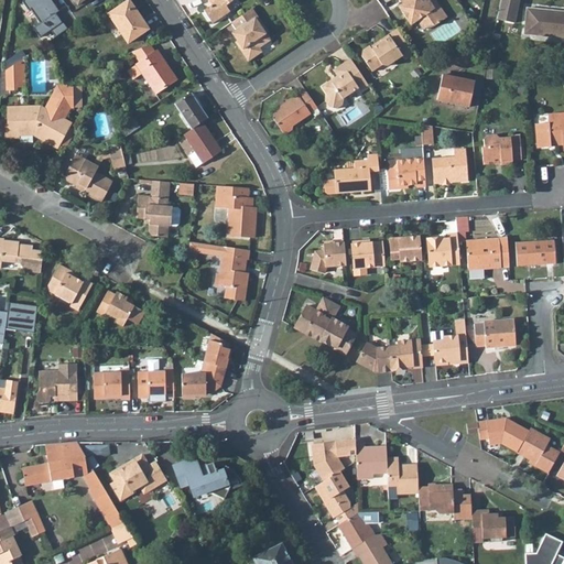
[(32,28),(39,36),(61,22),(55,12),(58,10),(51,0),(22,0),(22,1),(28,10),(30,8),(40,22),(32,28)]
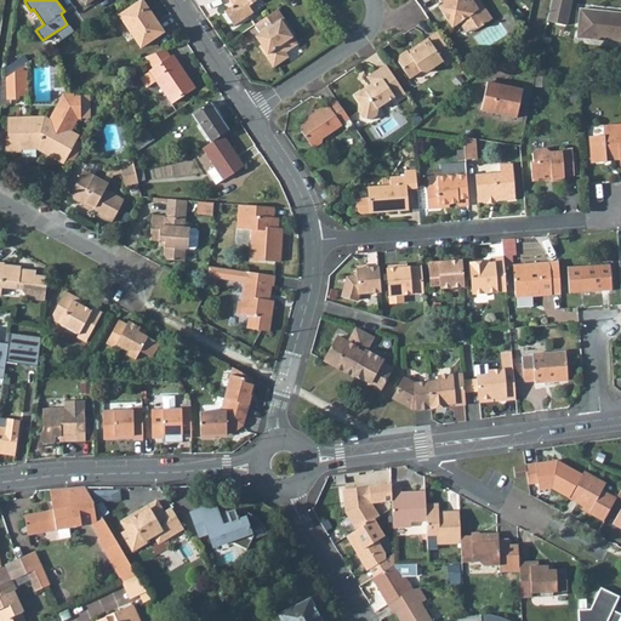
[(141,0),(119,15),(141,47),(164,32),(142,0),(141,0)]
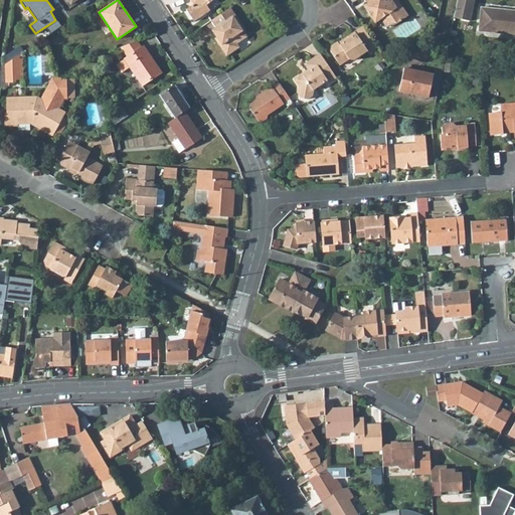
[(192,0),(194,2),(192,3),(184,8),(192,20),(208,9),(204,4),(210,0),(192,0)]
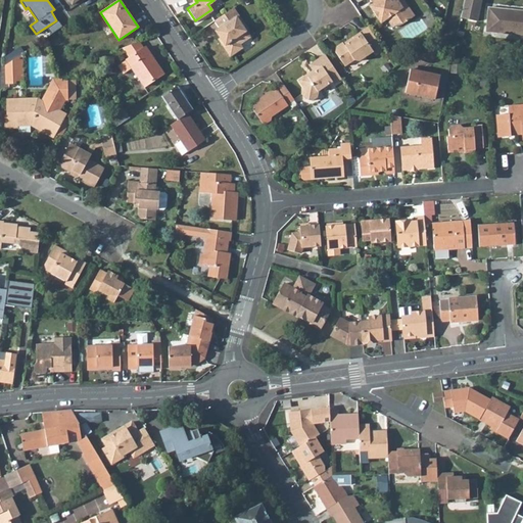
[(370,0),(373,3),(370,6),(381,24),(387,18),(394,14),(399,24),(403,24),(415,16),(403,0),(370,0)]
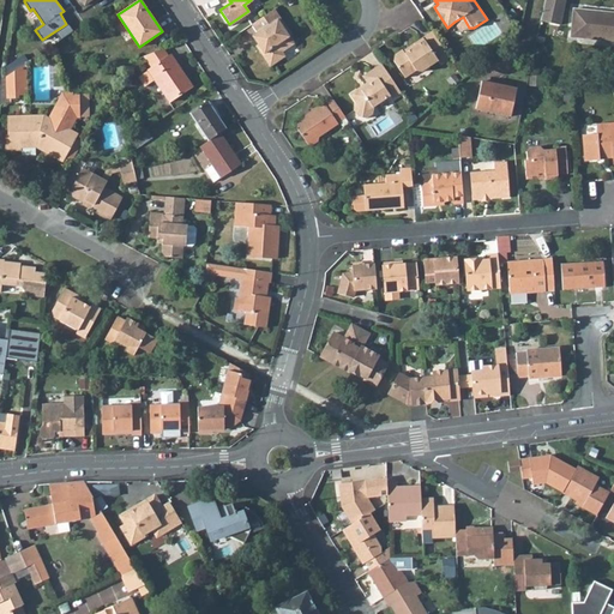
[(565,0),(545,0),(541,20),(560,25),(565,0)]
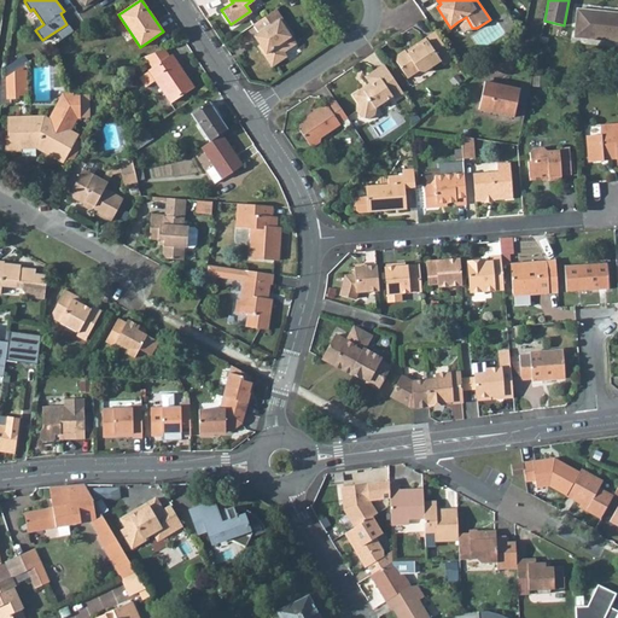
[(617,15),(613,15),(613,12),(577,9),(575,36),(606,40),(607,39),(617,39),(617,15)]
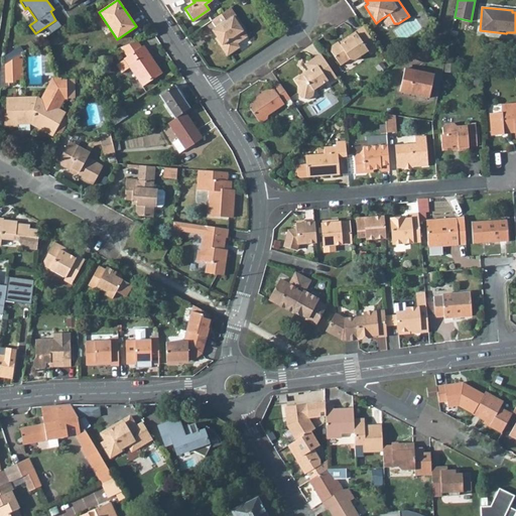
[(229,9),(212,20),(217,27),(213,30),(218,37),(220,41),(221,40),(223,43),(220,44),(228,55),(240,46),(237,43),(247,36),(243,30),(240,25),(240,21),(236,14),(233,16),(229,9)]
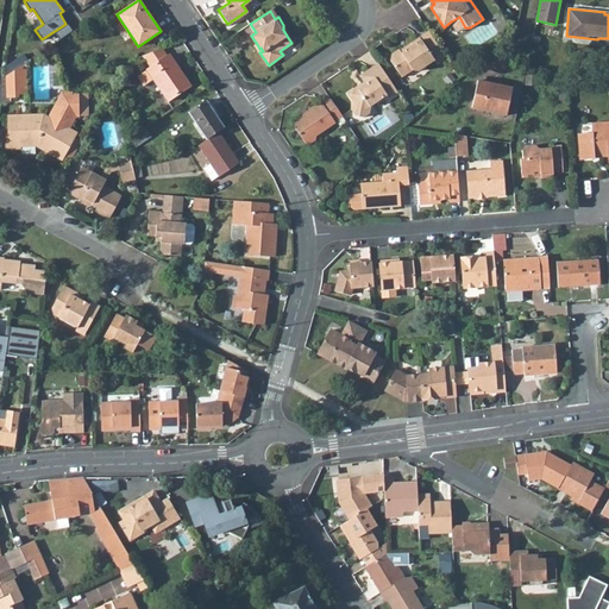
[(451,22),(458,32),(465,27),(459,17),(451,22)]
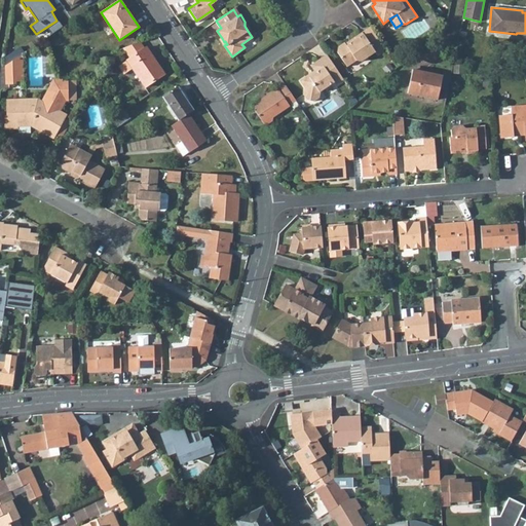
[(377,54),(385,48),(370,27),(354,37),(355,39),(347,45),(345,43),(345,42),(339,46),(338,52),(347,66),(357,60),(362,61),(375,51),(377,54)]
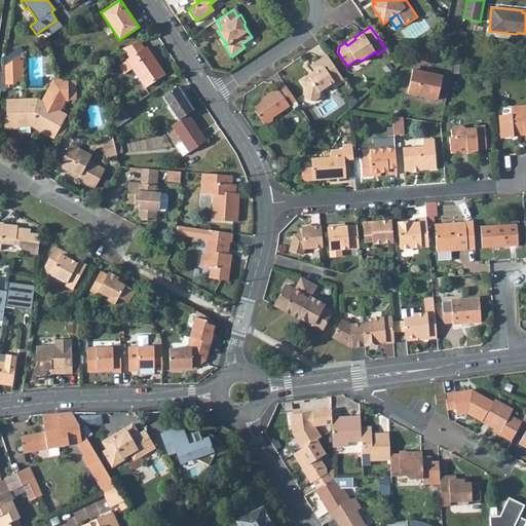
[(133,68),(146,87),(165,74),(146,46),(144,48),(140,41),(123,47),(130,58),(126,60),(118,65),(124,74),(133,68)]
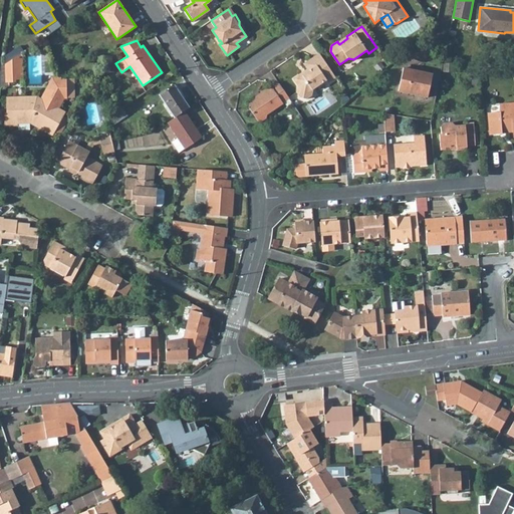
[(21,52),(5,62),(6,80),(14,80),(14,78),(22,77),(21,52)]
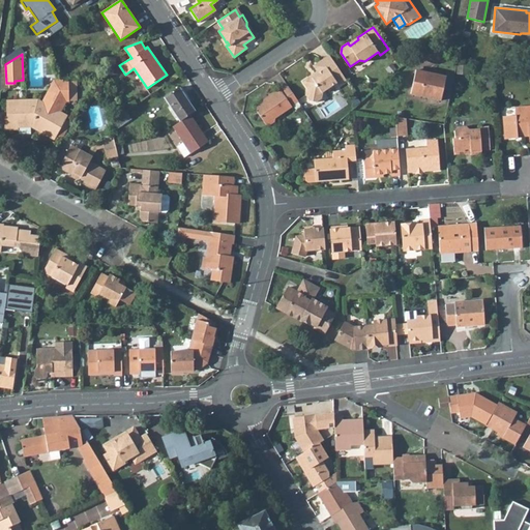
[(322,60),(326,66),(333,61),(329,55),(322,60)]
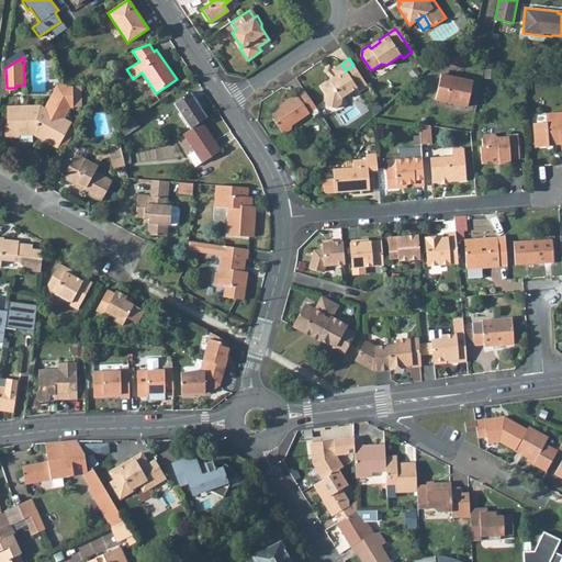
[(359,90),(368,85),(353,65),(346,70),(341,64),(333,69),(336,76),(338,77),(332,81),(330,79),(321,86),(326,93),(325,100),(329,107),(336,108),(341,104),(343,98),(357,88),(359,90)]
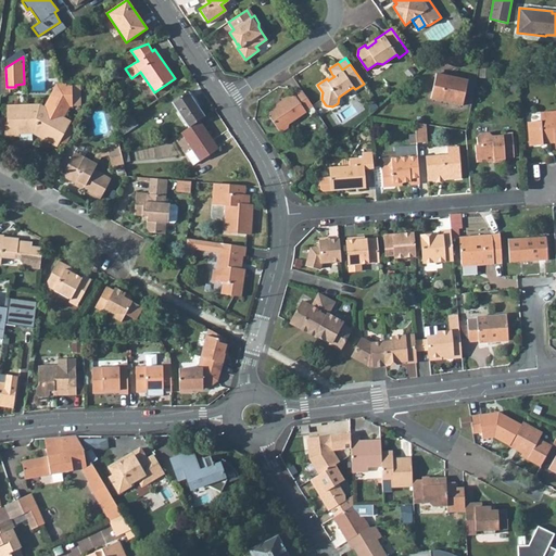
[(490,78),(490,70),(480,70),(479,77),(490,78)]
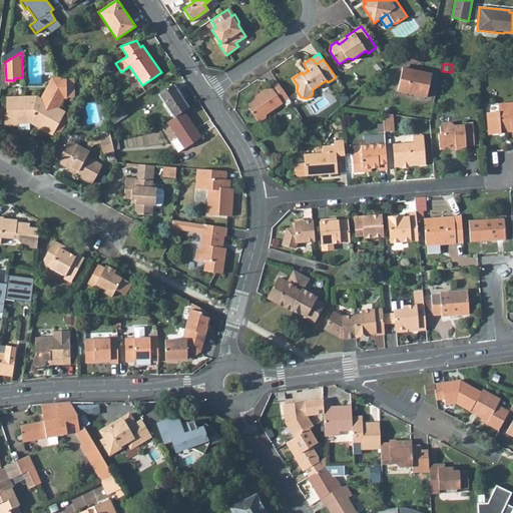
[(427,97),(432,74),(403,67),(398,90),(427,97)]
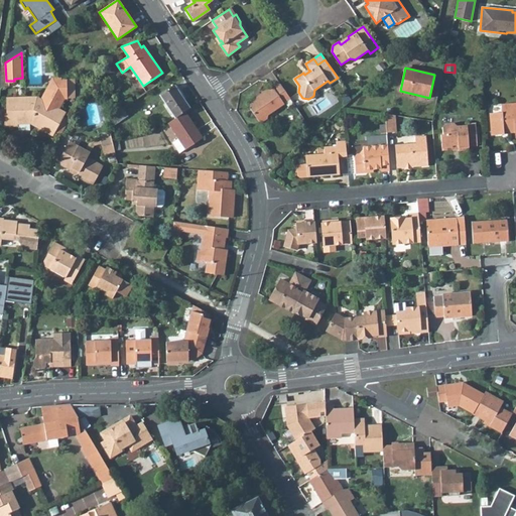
[(429,98),(436,100),(442,73),(434,71),(434,75),(429,98)]
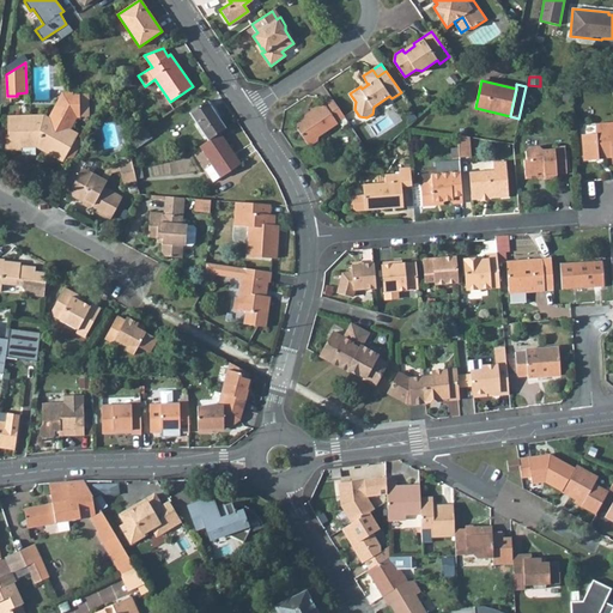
[(70,99),(68,110),(76,110),(76,116),(89,116),(89,93),(68,93),(70,99)]
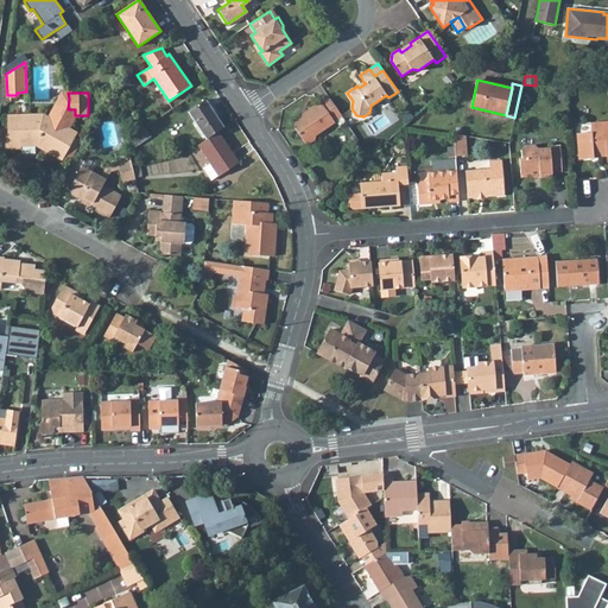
[(334,121),(342,116),(330,97),(322,102),(321,101),(306,111),(308,113),(296,121),(295,127),(305,143),(309,144),(315,140),(316,135),(335,122),(334,121)]
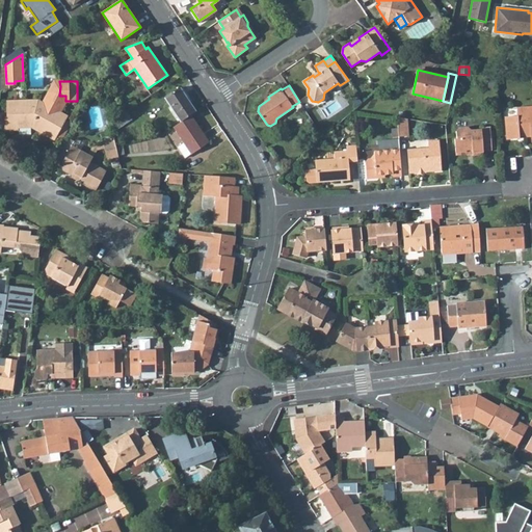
[(59,96),(60,86),(51,86),(45,97),(50,99),(46,106),(52,110),(53,109),(55,110),(58,103),(63,106),(65,101),(65,96),(59,96)]
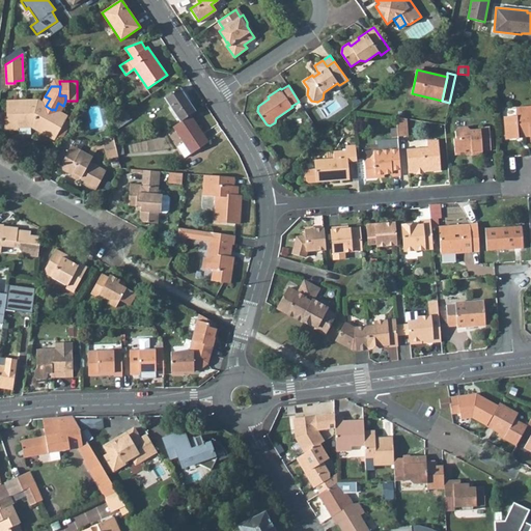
[(164,98),(180,121),(190,115),(195,111),(179,87),(164,98)]
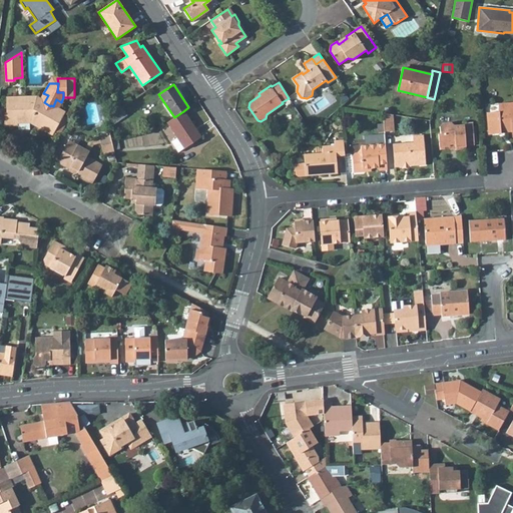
[(5,113),(5,125),(17,125),(17,122),(30,122),(52,134),(54,130),(62,116),(64,112),(57,108),(53,106),(51,105),(50,106),(44,102),(41,100),(41,99),(36,97),(21,97),(21,100),(16,100),(16,97),(7,98),(7,113),(5,113)]
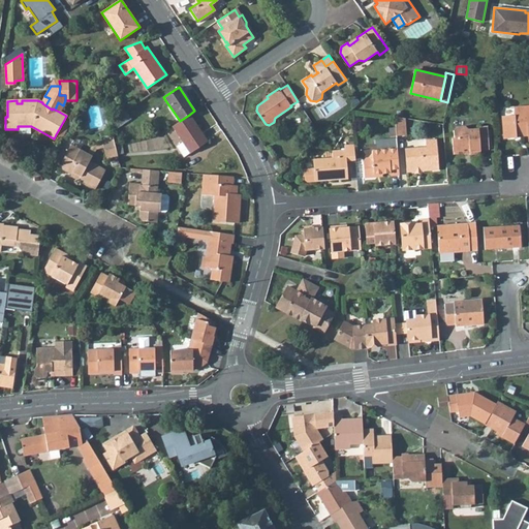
[(528,110),(526,110),(525,106),(514,107),(515,116),(502,116),(503,138),(517,137),(517,136),(517,134),(528,133),(528,135),(528,142),(528,141),(528,110)]
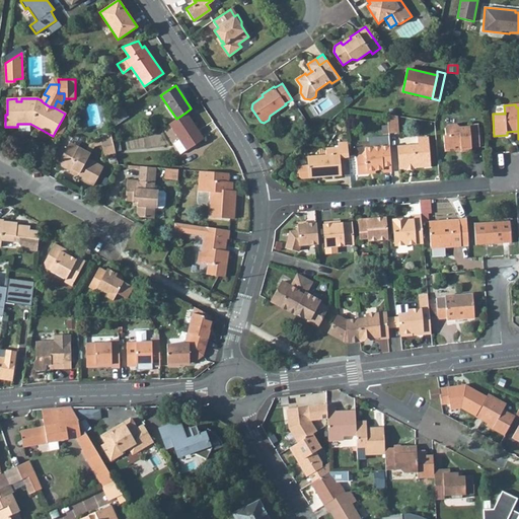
[(109,118),(115,125),(129,116),(124,108),(109,118)]
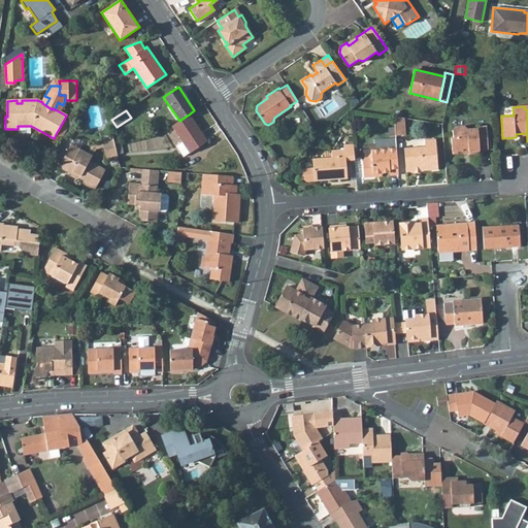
[(190,153),(207,141),(189,114),(179,121),(172,126),(183,141),(190,153)]
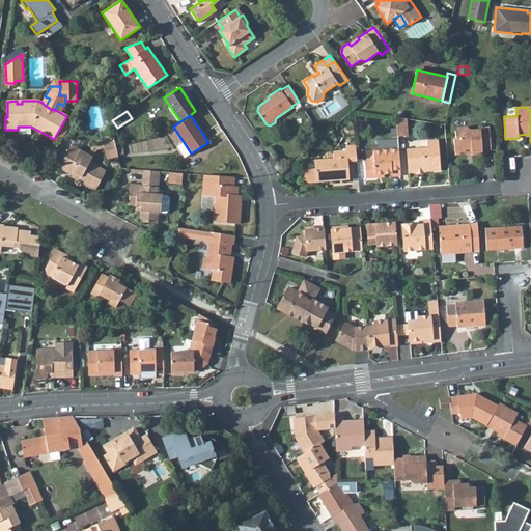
[(397,136),(408,136),(406,118),(396,116),(397,136)]
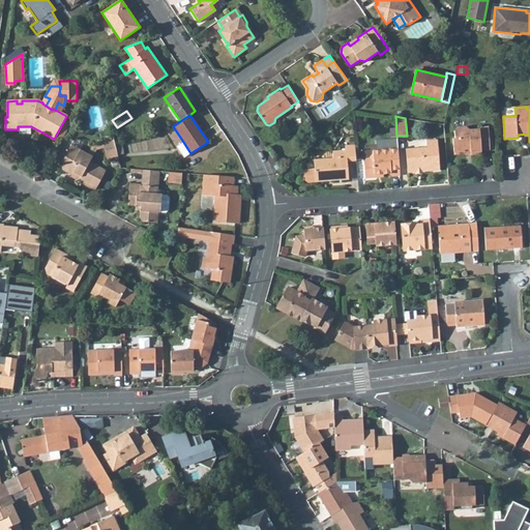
[(64,120),(56,135),(63,138),(70,123),(64,120)]
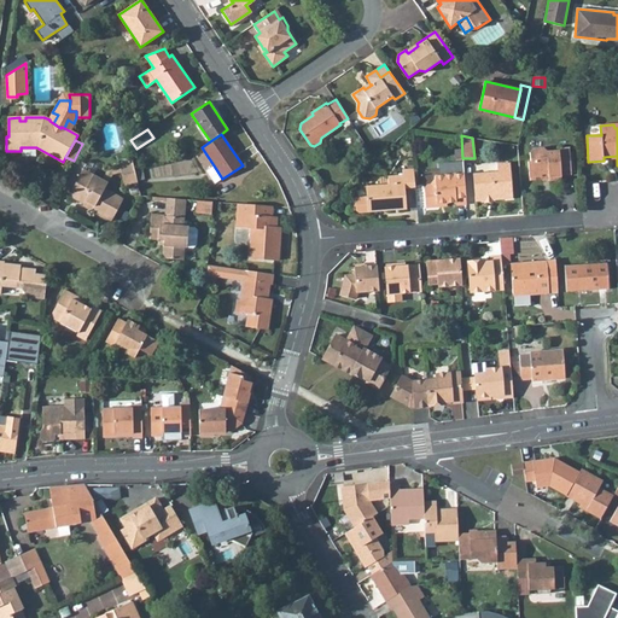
[(561,175),(571,175),(569,147),(559,149),(559,150),(547,151),(543,149),(532,149),(530,152),(530,162),(528,162),(529,178),(541,176),(543,175),(548,174),(549,179),(549,181),(561,180),(561,175)]
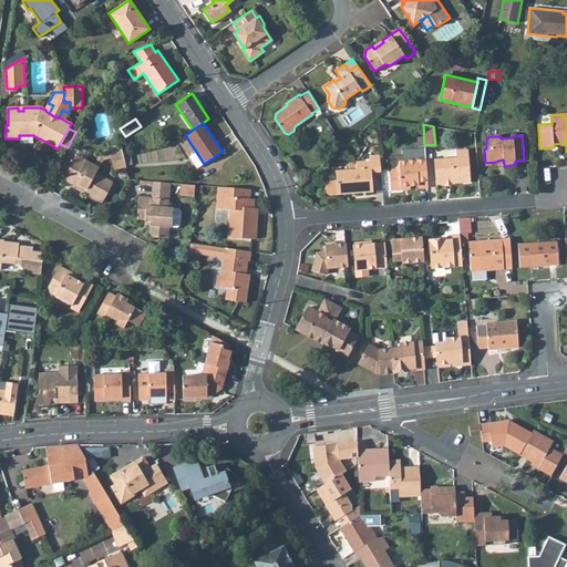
[(112,157),(114,169),(126,167),(126,165),(124,157),(122,150),(110,152),(112,157)]
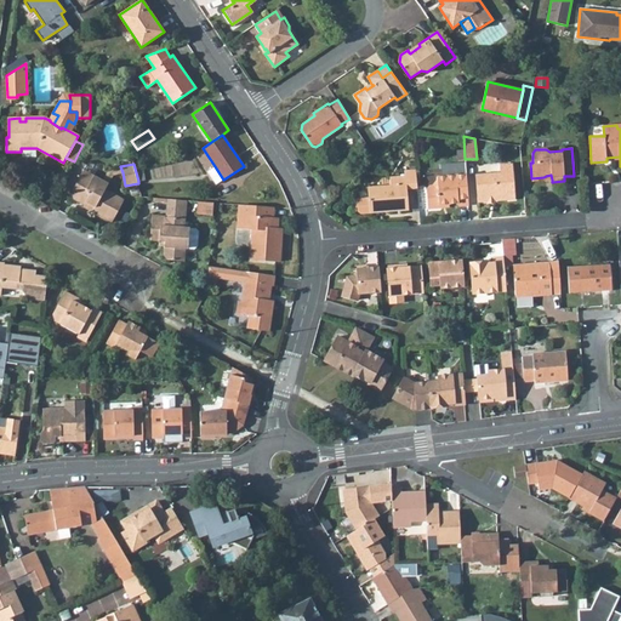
[(495,200),(514,199),(512,164),(500,164),(500,172),(476,175),(477,203),(485,201),(495,200)]
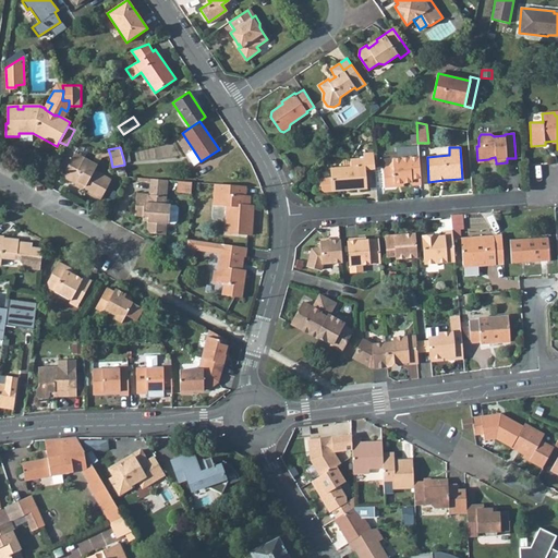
[(93,162),(97,165),(101,157),(110,155),(108,149),(98,153),(93,162)]
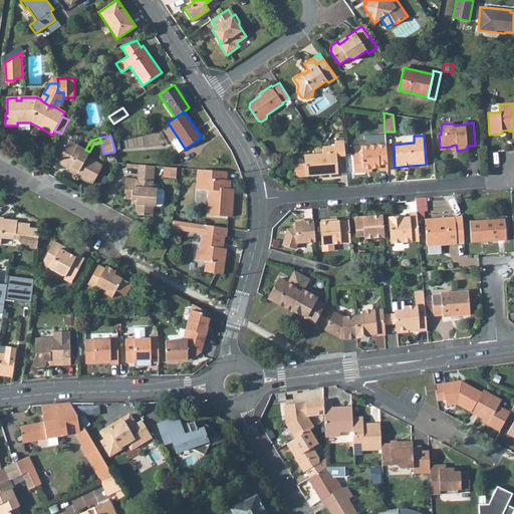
[(172,142),(179,153),(185,149),(178,138),(172,142)]
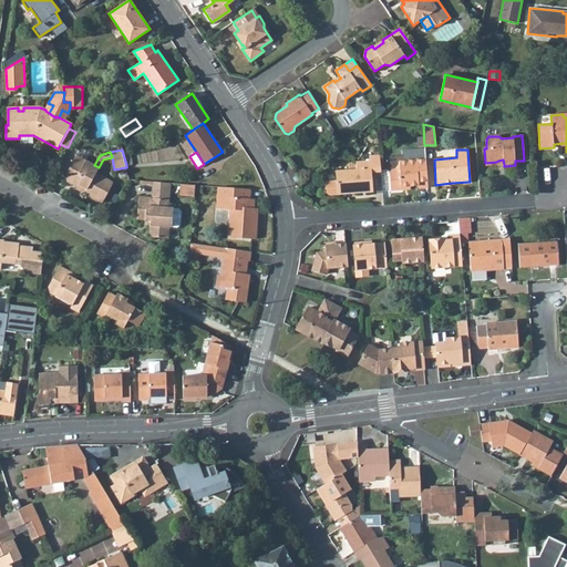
[(73,160),(83,165),(85,160),(76,155),(73,160)]
